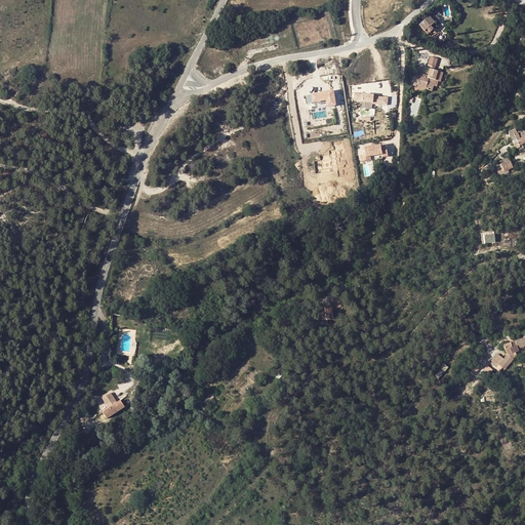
[(432,14),(435,19),(442,15),(439,10),(432,14)]
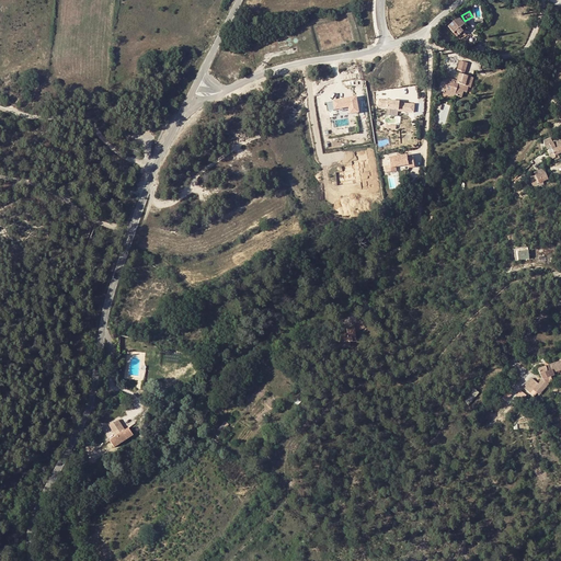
[(460,18),(447,29),(453,36),(456,34),(458,37),(462,34),(460,31),(469,23),(467,20),(465,22),(460,18)]
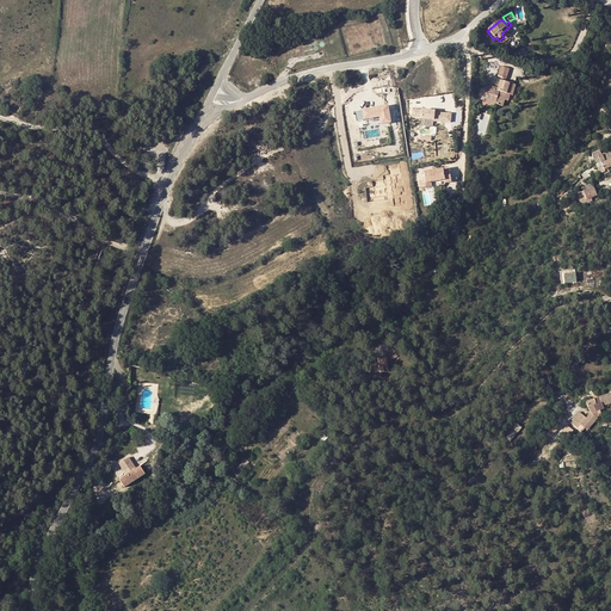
[(517,53),(514,60),(524,62),(526,55),(517,53)]
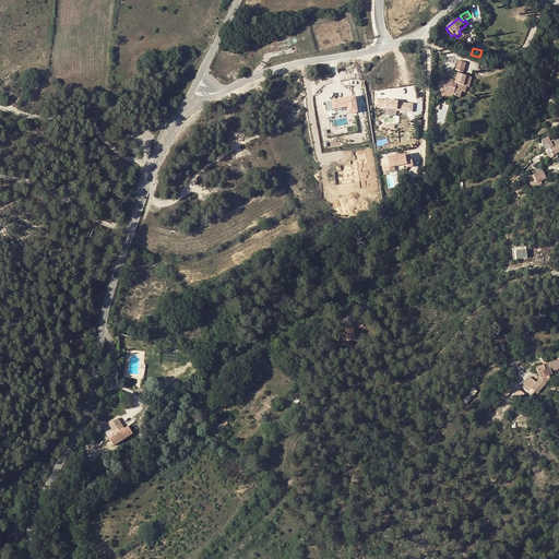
[(458,61),(455,70),(463,73),(466,63),(458,61)]
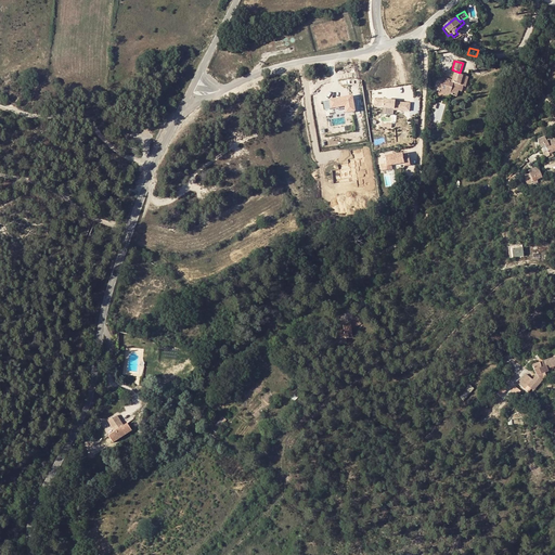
[(442,77),(439,89),(450,93),(450,95),(456,97),(459,91),(462,92),(463,87),(465,87),(468,77),(454,73),(452,80),(442,77)]
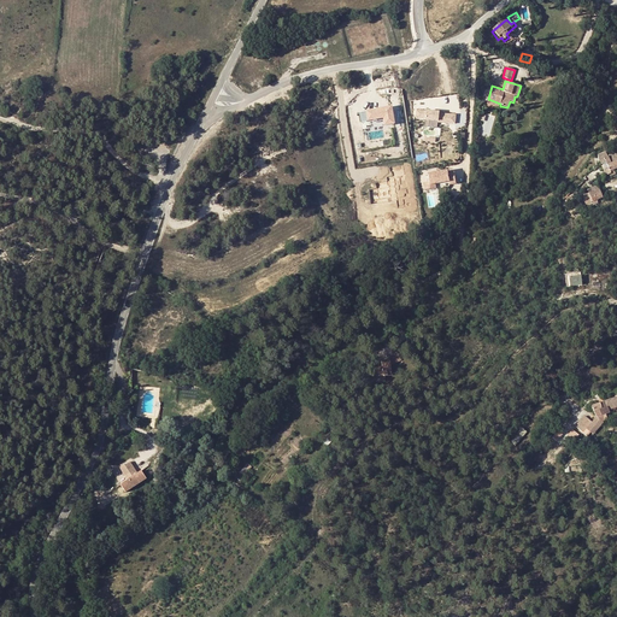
[(383,111),(382,110),(366,112),(368,121),(383,118),(385,125),(394,124),(391,107),(386,109),(386,111),(383,111)]
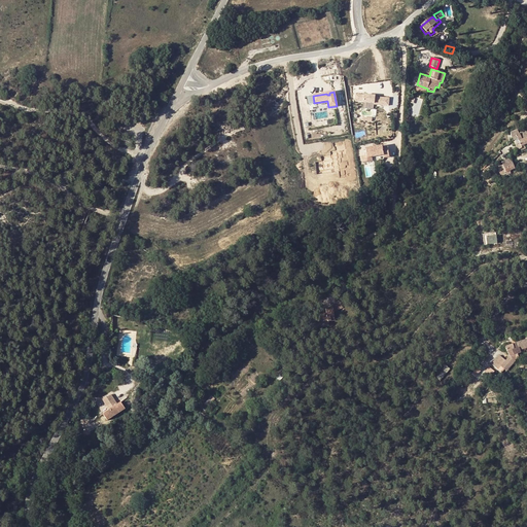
[(377,97),(357,96),(357,103),(365,103),(365,104),(376,105),(376,104),(383,104),(383,106),(391,107),(391,100),(377,99),(377,97)]
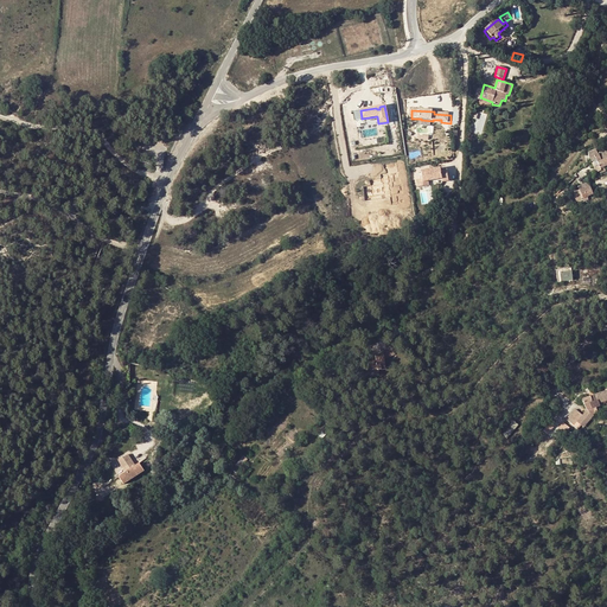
[(581,128),(572,140),(579,146),(588,134),(581,128)]
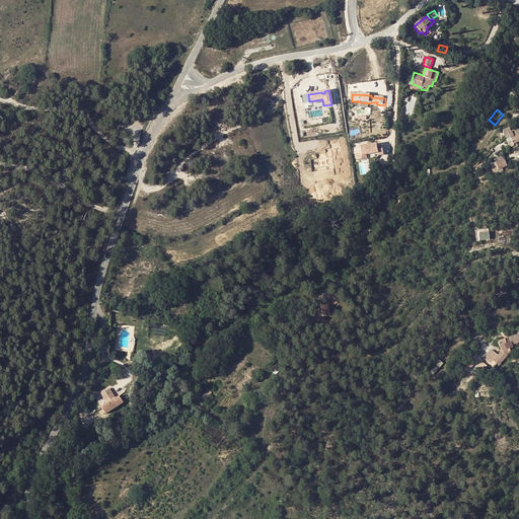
[(518,132),(510,137),(508,133),(502,137),(500,139),(501,142),(504,143),(508,152),(511,151),(512,152),(516,150),(514,146),(518,144),(518,132)]
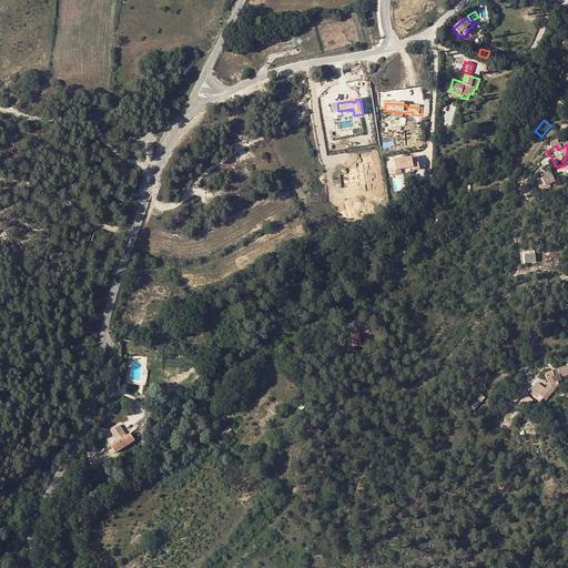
[(396,172),(397,179),(397,182),(415,179),(416,182),(422,181),(419,170),(414,171),(414,169),(396,172)]
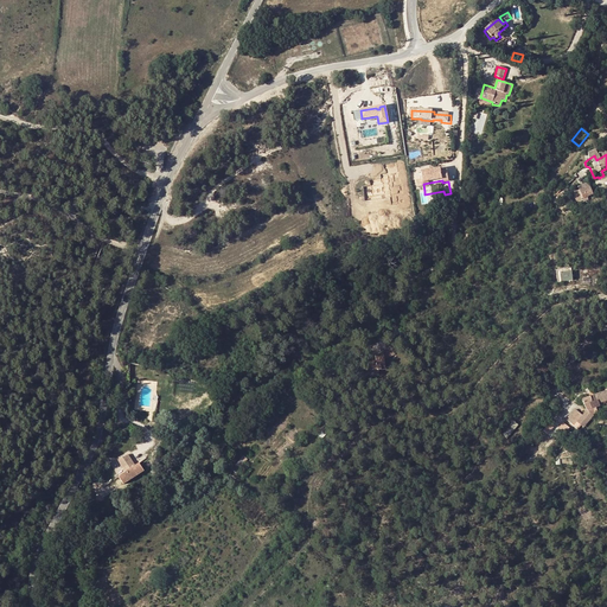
[(582,189),(573,193),(576,204),(583,202),(582,199),(593,195),(589,186),(583,190),(582,189)]
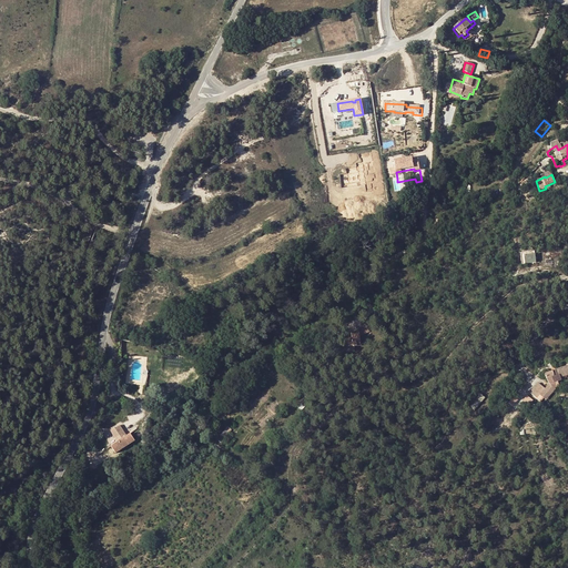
[(528,247),(514,249),(515,261),(517,260),(517,252),(528,251),(528,247)]
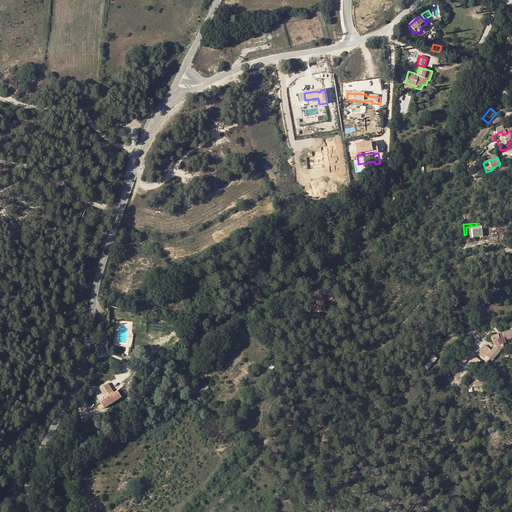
[(476,226),(466,227),(466,234),(476,234),(476,226)]
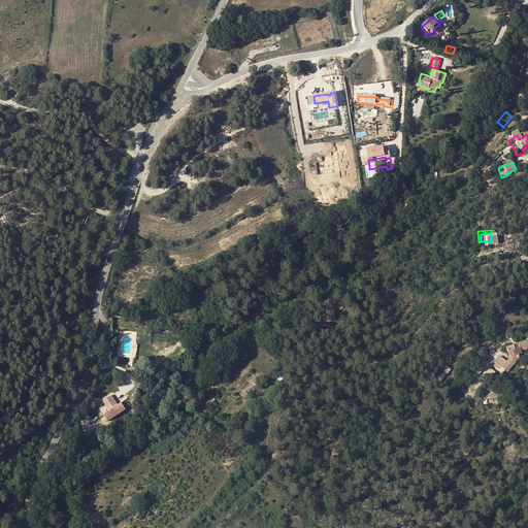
[(333,311),(333,315),(341,310),(338,303),(331,307),(333,311)]
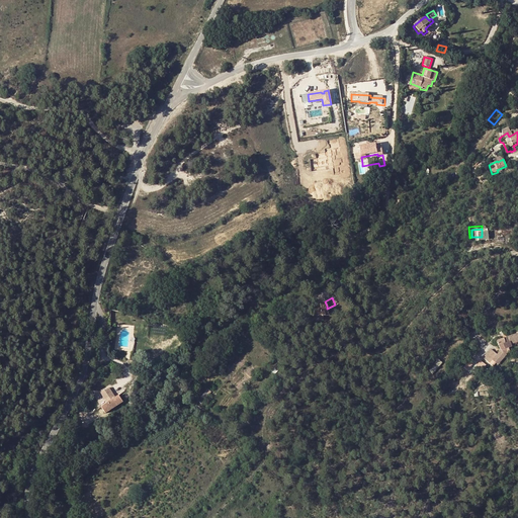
[(310,315),(311,324),(320,323),(320,318),(328,317),(327,309),(327,306),(318,307),(319,312),(310,313),(310,315)]
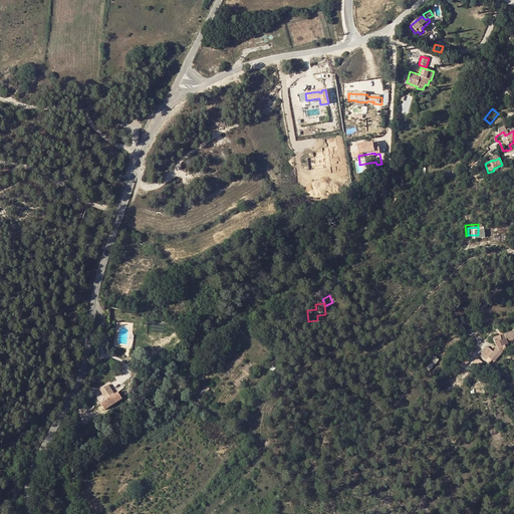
[(487,346),(479,355),(486,361),(489,357),(492,360),(495,362),(501,354),(500,352),(506,349),(505,345),(508,344),(507,341),(513,339),(513,328),(513,329),(513,330),(494,337),(493,338),(494,342),(497,347),(493,351),(487,346)]
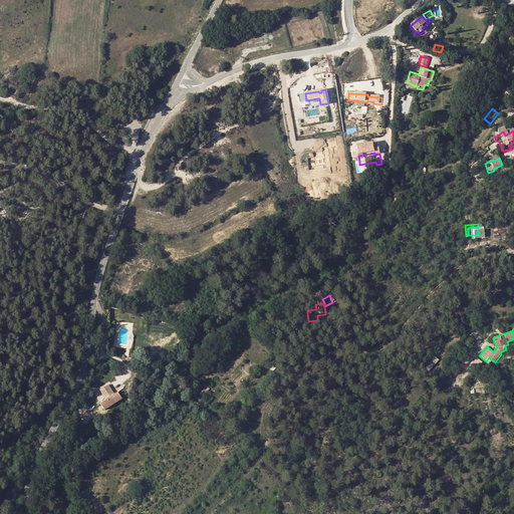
[(473,371),(478,365),(479,366),(482,362),(477,356),(473,360),(468,357),(463,363),(473,371)]
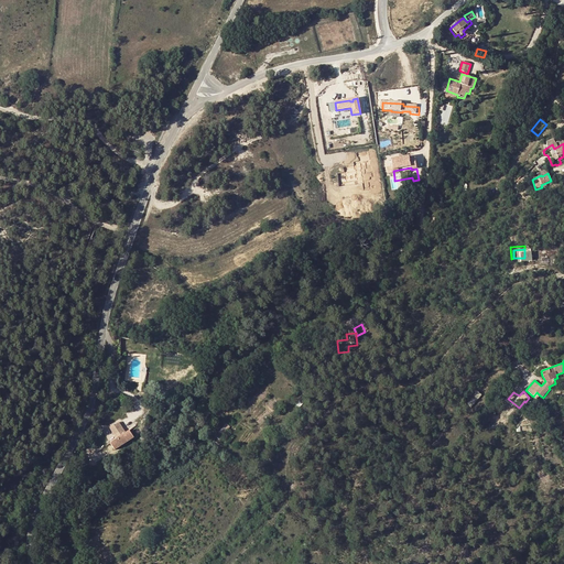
[(109,442),(114,451),(133,438),(129,431),(125,433),(119,423),(109,429),(114,435),(116,438),(109,442)]
